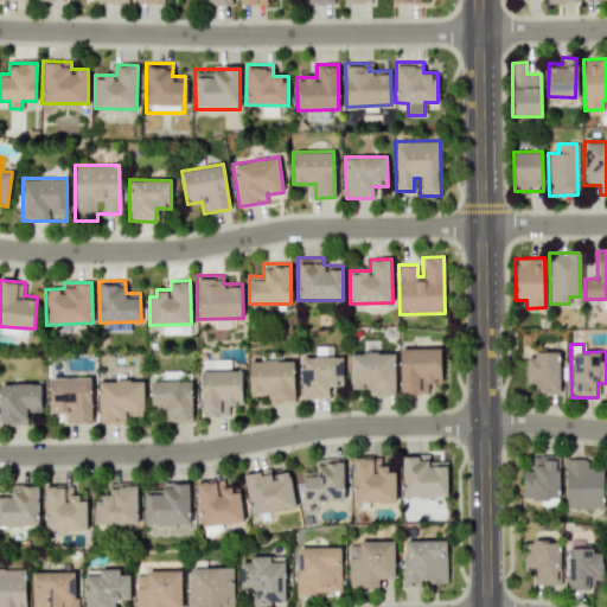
[(301,398),(328,397),(328,387),(342,385),(342,357),(333,357),(333,345),(314,346),(314,357),(300,357),(301,398)]
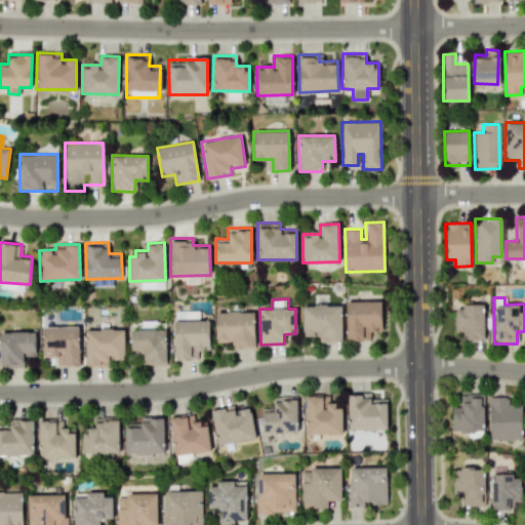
[(381,331),(380,300),(345,301),(346,340),(369,340),(368,331),(381,331)]
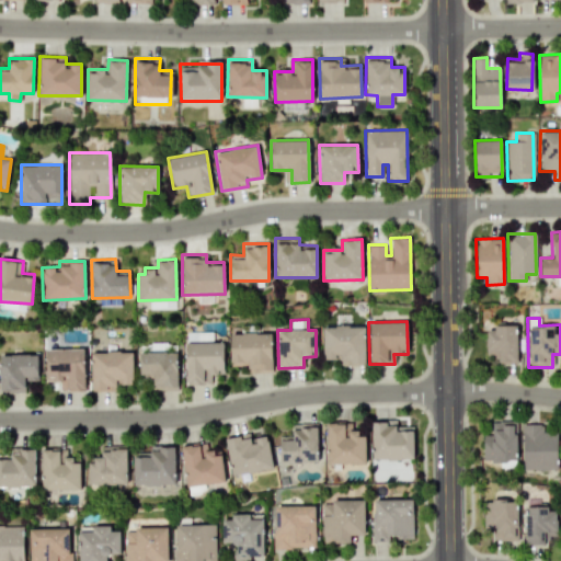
[(322,327),(323,359),(339,359),(339,364),(365,364),(364,325),(322,327)]
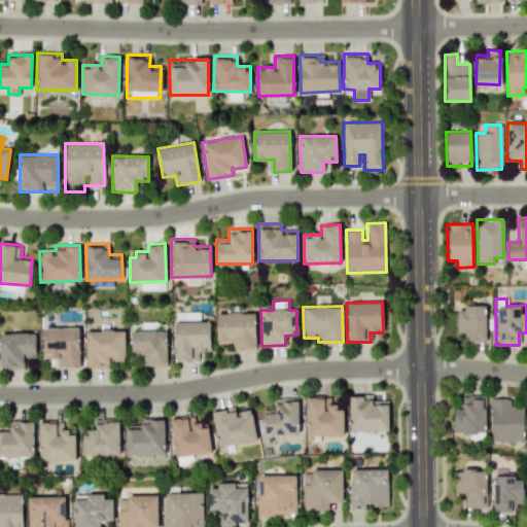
[(485,342),(486,307),(456,307),(456,334),(467,334),(467,342),(485,342)]
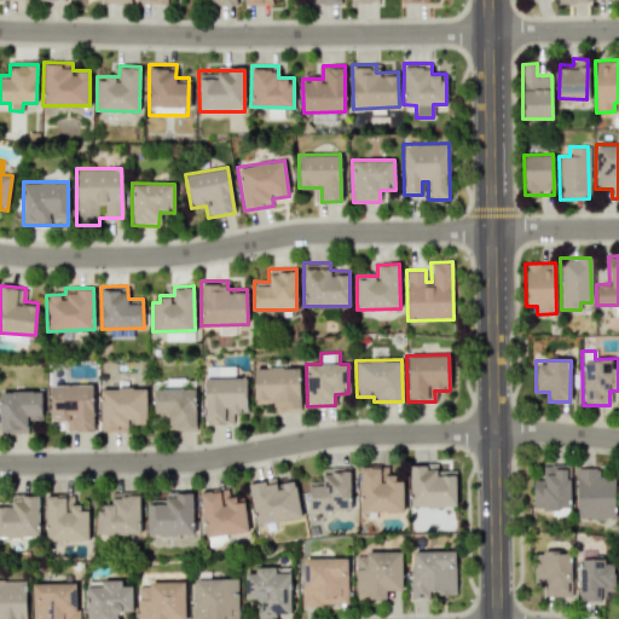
[(272,400),(273,410),(300,410),(299,366),(254,368),(254,401),(272,400)]
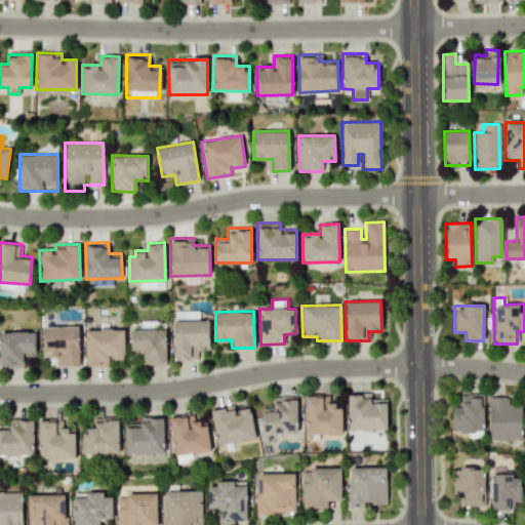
[(209,349),(208,320),(173,321),(174,361),(197,360),(197,350),(209,349)]
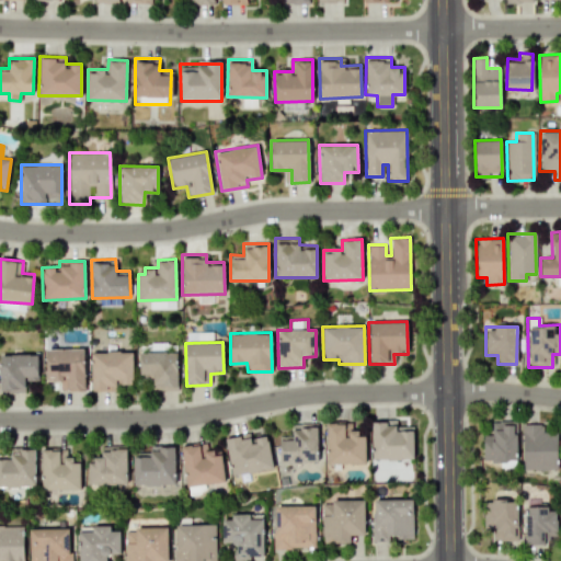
[(46,348),(47,380),(60,380),(60,390),(84,390),(83,348),(46,348)]
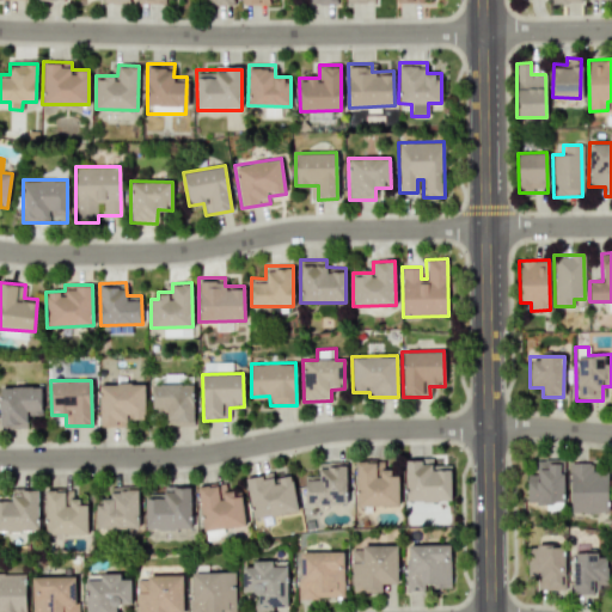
[(144,383),(98,385),(99,427),(127,426),(127,418),(145,418),(144,383)]
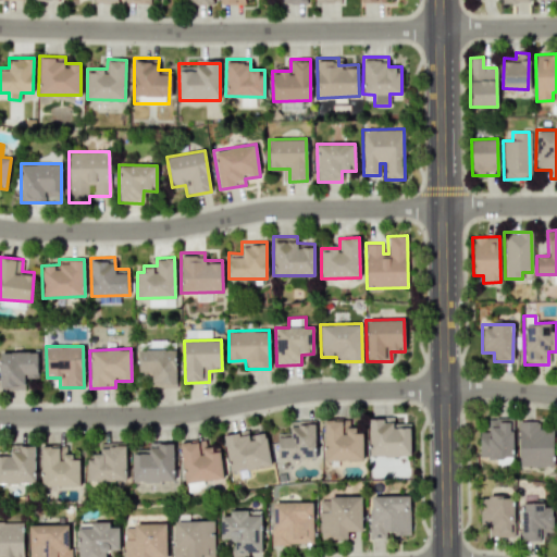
[(176,350),(138,349),(138,371),(152,372),(151,386),(175,387),(176,350)]
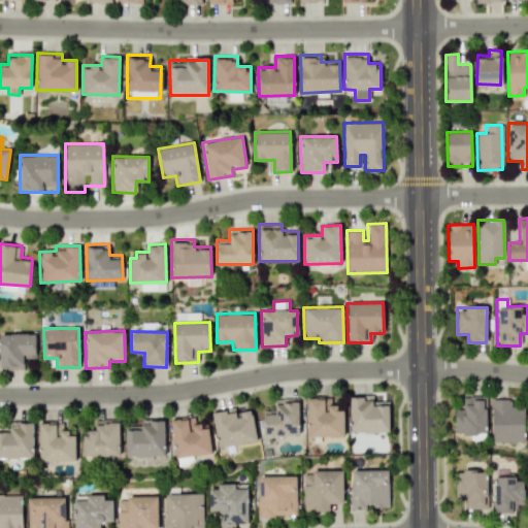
[(0,333),(0,370),(24,369),(23,359),(36,358),(35,333),(0,333)]
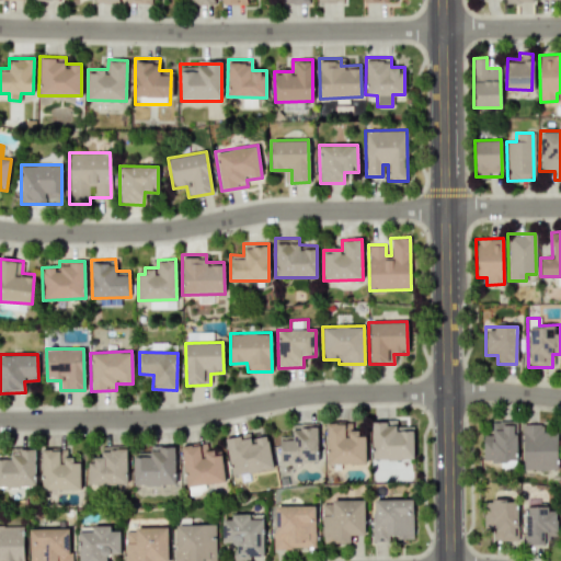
[(371,420),(370,458),(412,459),(413,426),(396,426),(396,420),(371,420)]
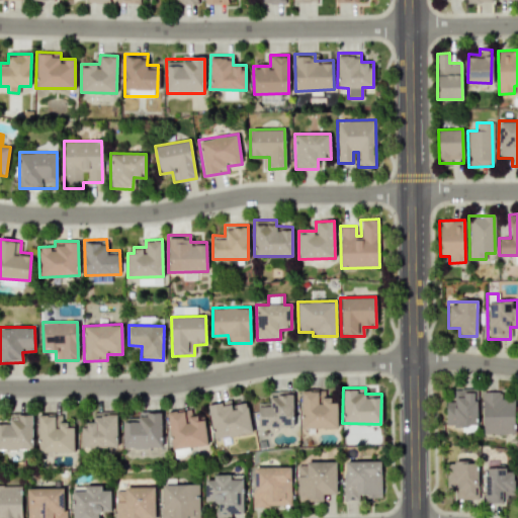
[(445,426),(477,425),(477,389),(453,389),(453,402),(445,402),(445,426)]
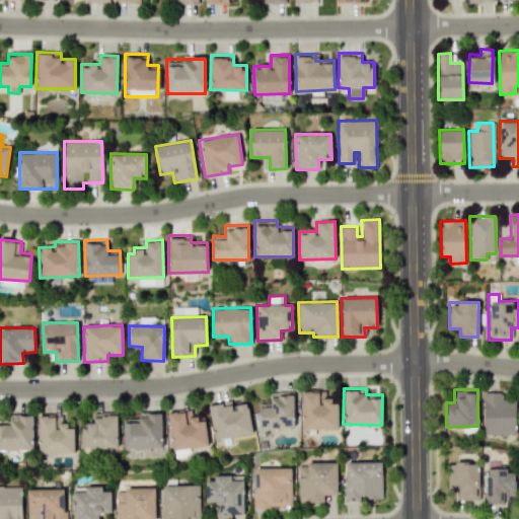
[(338,429),(338,398),(324,398),(324,390),(301,390),(302,429),(338,429)]
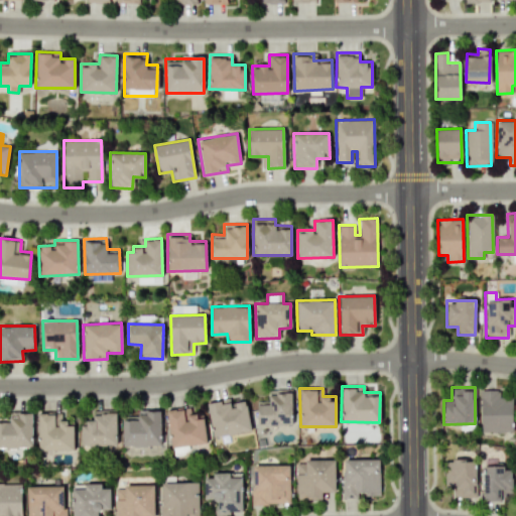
[(256,404),(257,425),(292,424),(291,389),(268,390),(268,404),(256,404)]
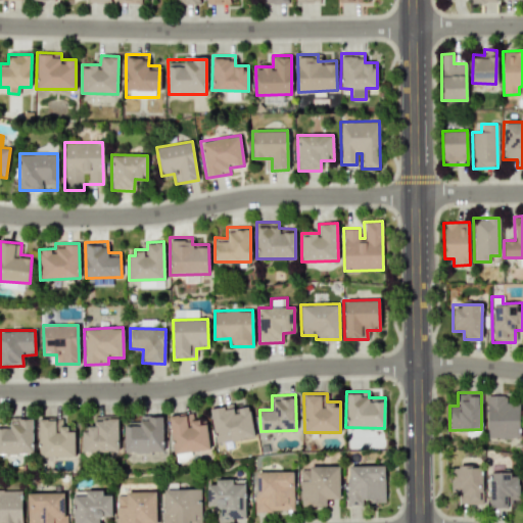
[(487,438),(519,437),(518,396),(486,397),(487,438)]
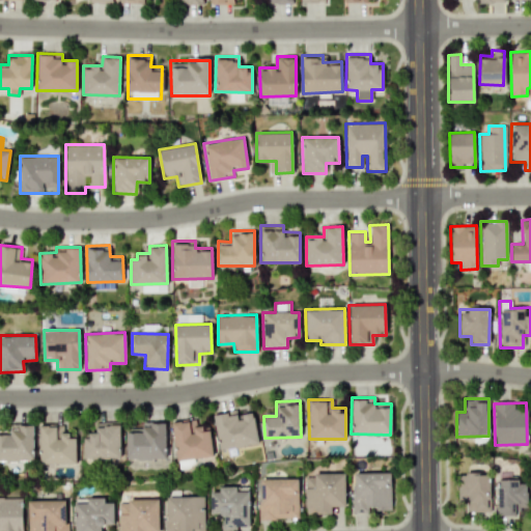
[(257,444),(253,413),(235,415),(234,411),(213,414),(218,450),(257,444)]
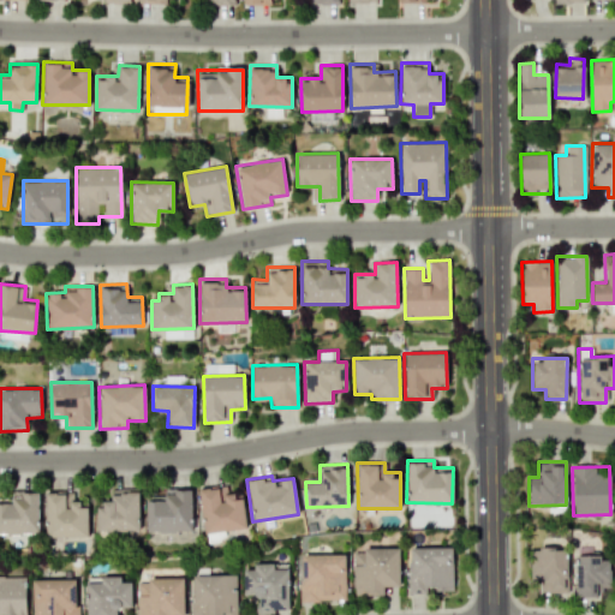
[(204,535),(246,527),(242,493),(227,495),(226,484),(198,489),(204,535)]
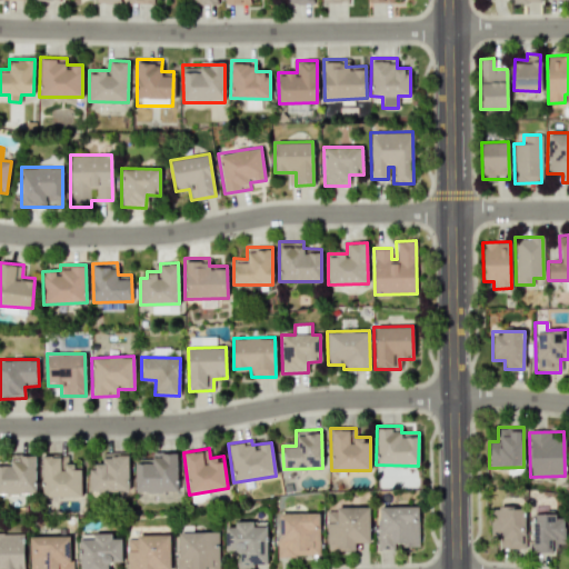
[(178,491),(177,451),(152,452),(152,462),(135,462),(136,492),(178,491)]
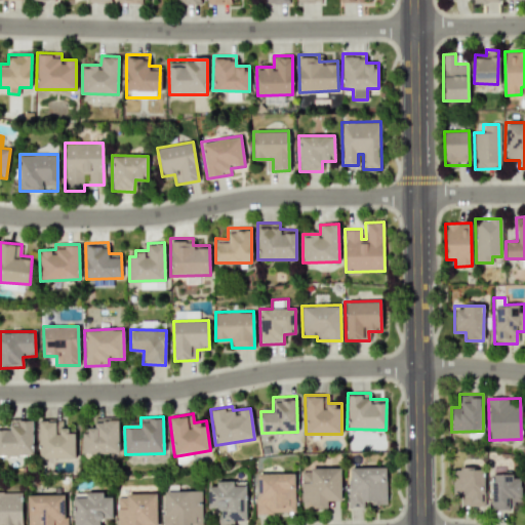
[(33,418),(10,418),(10,428),(0,428),(0,455),(33,456),(33,418)]
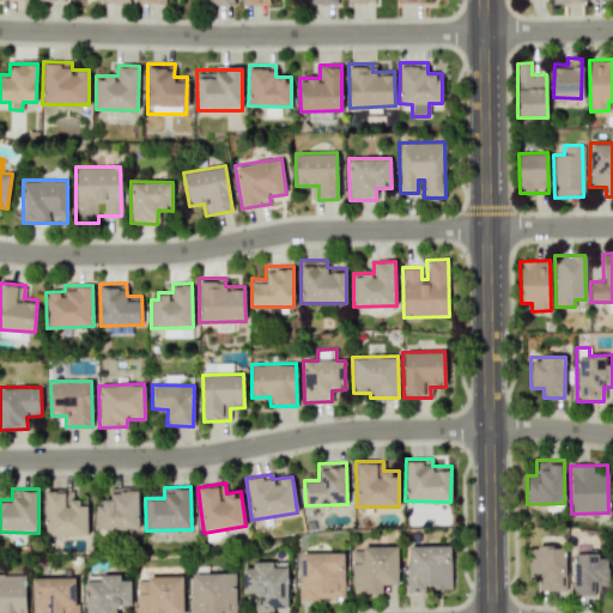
[(87,535),(87,499),(73,499),(72,490),(44,490),(46,536),(87,535)]
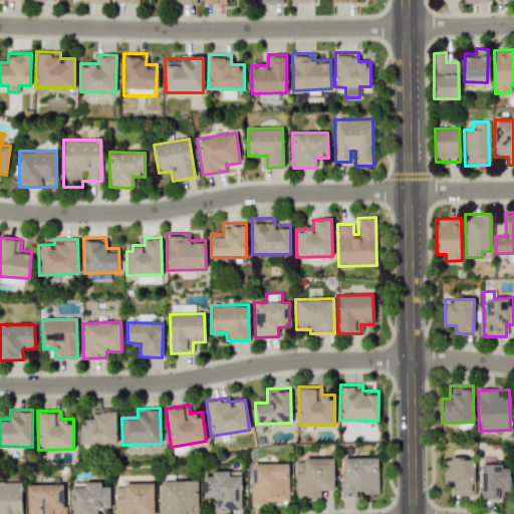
[(115,444),(116,412),(92,412),(92,419),(81,419),(80,443),(115,444)]
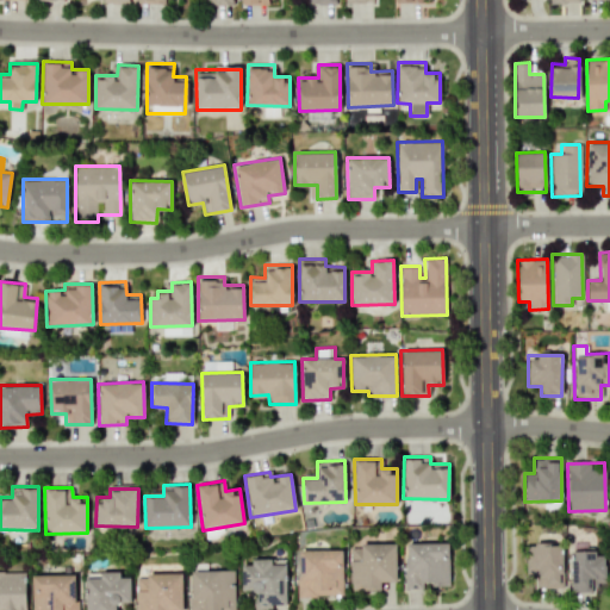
[(360,543),(361,560),(350,560),(350,590),(379,590),(379,582),(396,582),(396,542),(360,543)]
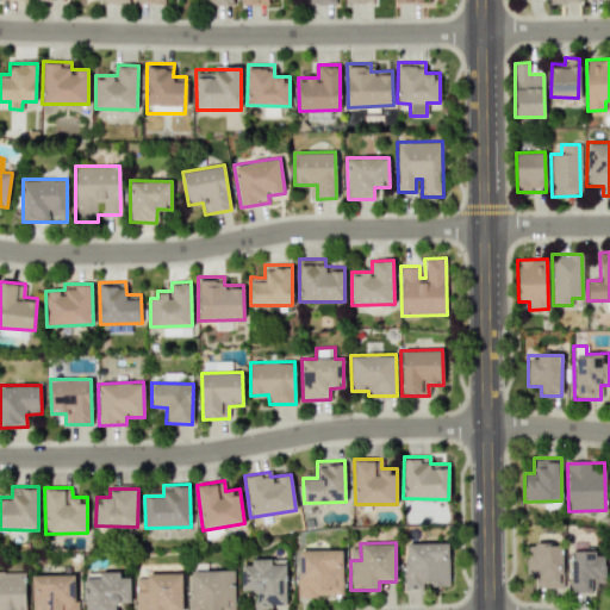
[(448,542),(405,543),(405,589),(422,589),(422,584),(448,584),(448,542)]
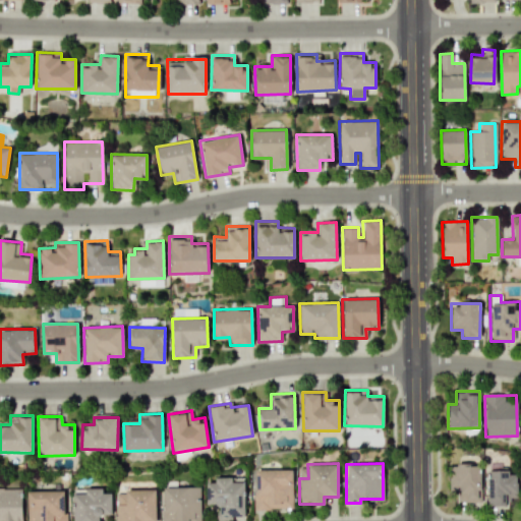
[(449,464),(449,490),(457,490),(457,502),(479,502),(480,465),(449,464)]
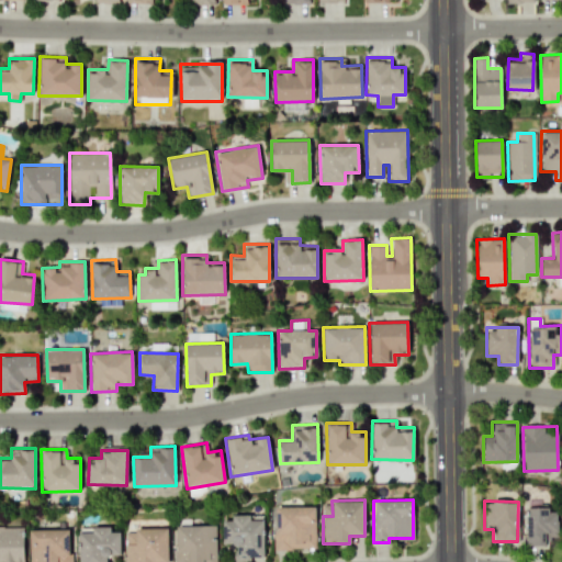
[(273,507),(276,550),(316,548),(314,505),(273,507)]
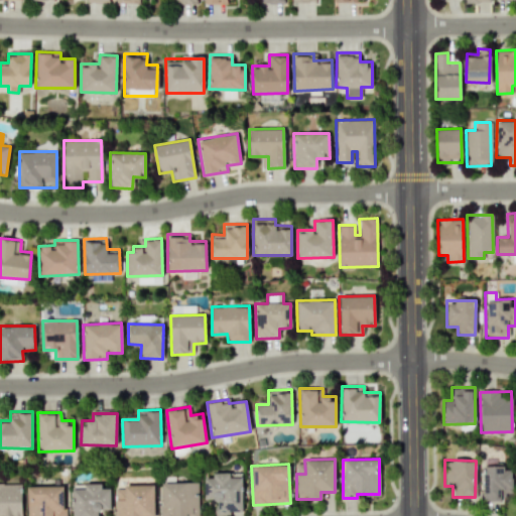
[(512,493),(511,467),(482,467),(483,501),(503,501),(503,493),(512,493)]
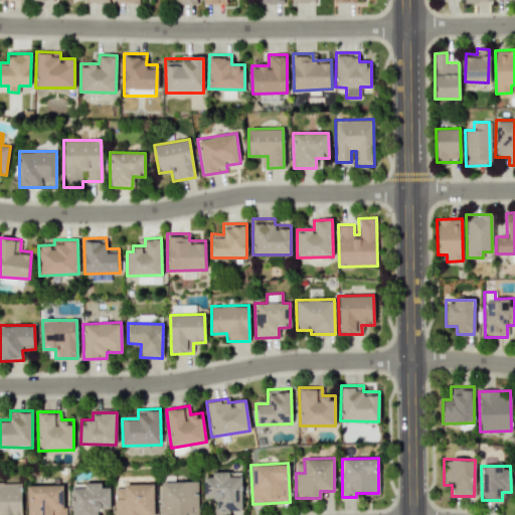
[(204,499),(214,498),(214,514),(229,514),(229,510),(242,510),(241,473),(229,473),(229,471),(211,472),(212,477),(203,477),(204,499)]
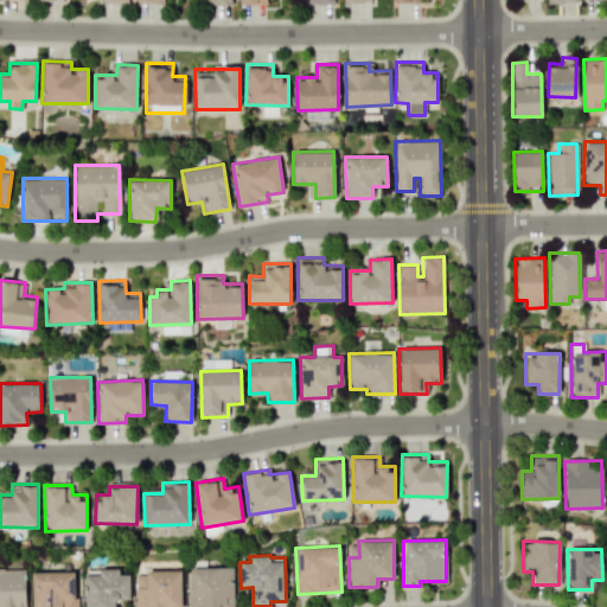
[(189,606),(232,606),(232,567),(189,568),(189,606)]
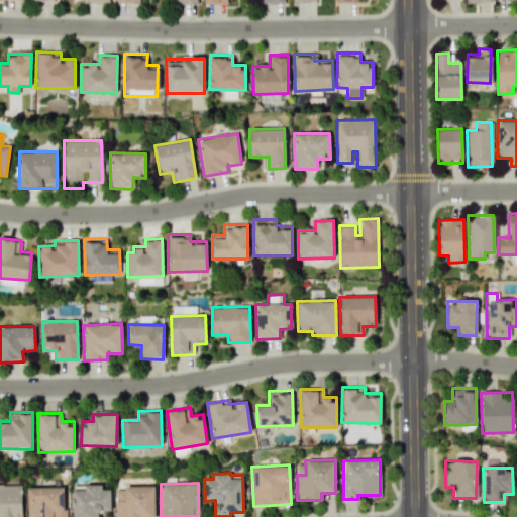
[(21,516),(21,484),(0,484),(0,516),(21,516)]
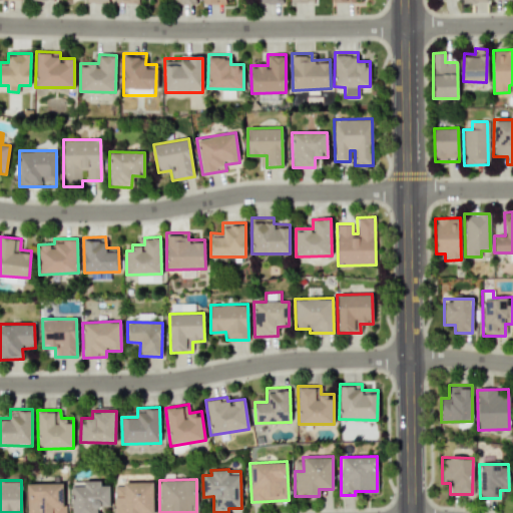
[(72,512),(100,512),(100,507),(109,507),(109,485),(100,485),(100,480),(83,481),(83,485),(72,486),(72,512)]
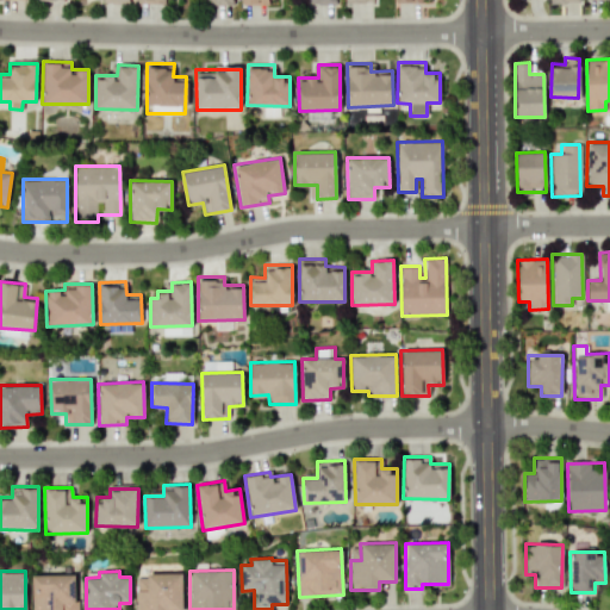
[(32,609),(75,609),(75,573),(31,574),(32,609)]
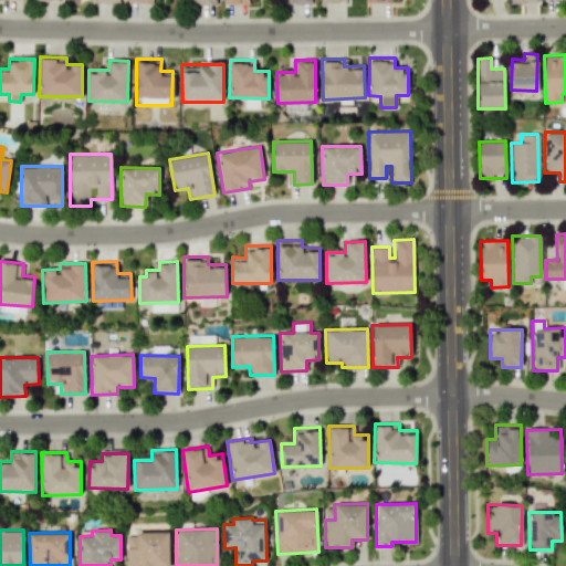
[(169,565),(169,532),(136,532),(136,547),(126,547),(126,565),(169,565)]
